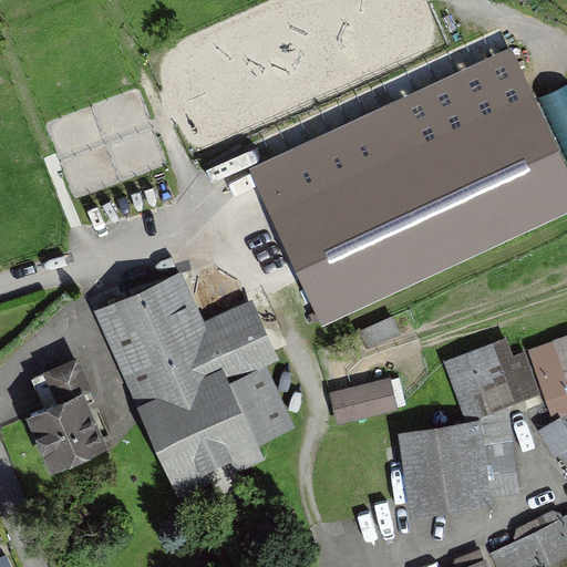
[(566,160),(513,43),(250,164),(323,320),(566,207),(566,160)]
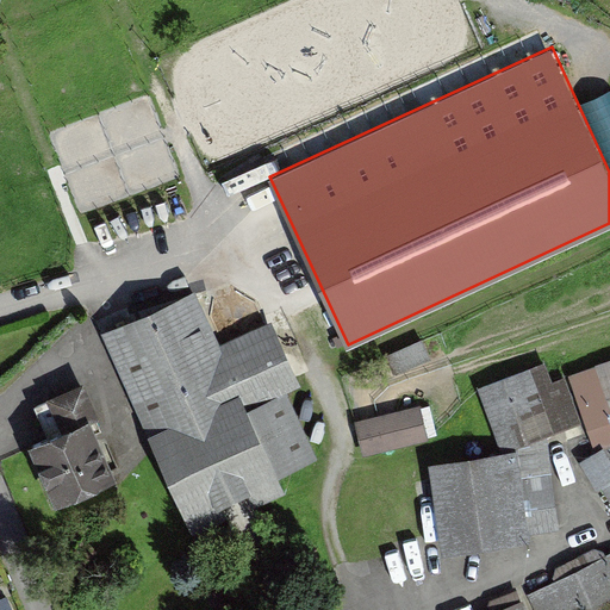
[(285,493),(278,478),(318,460),(288,394),(302,388),(272,323),(221,347),(195,292),(101,335),(191,535),(285,493)]
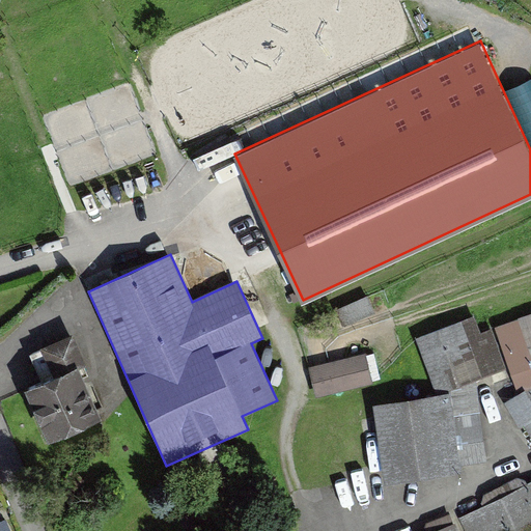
[(530,315),(496,328),(520,394),(505,402),(522,428),(524,427),(530,438),(530,484),(529,485),(527,481),(519,478),(484,496),(482,503),(483,506),(459,518),(465,530),(513,530),(530,523),(530,315)]
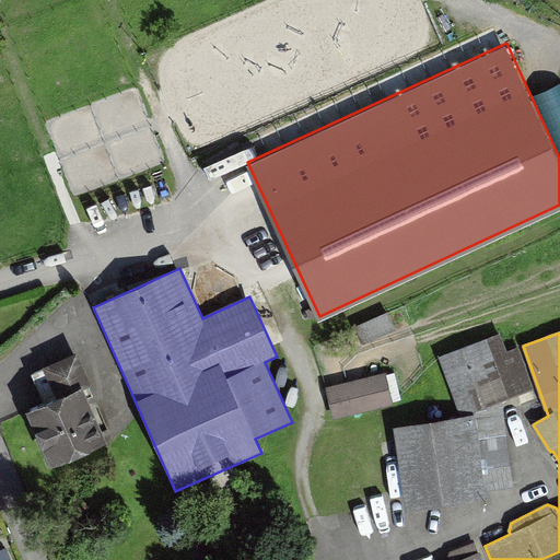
[(488,499),(487,491),(517,487),(505,401),(535,391),(518,348),(508,352),(501,334),(440,358),(463,416),(394,427),(396,441),(313,455),(322,510),(405,496),(407,512),(488,499)]
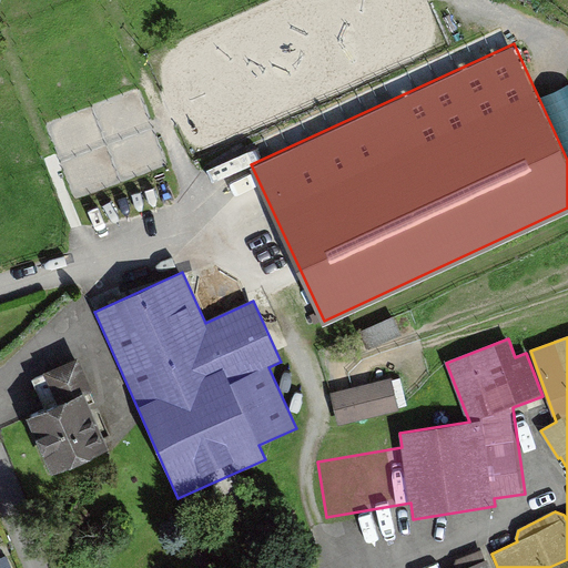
[(78,361),(32,381),(44,411),(24,419),(50,476),(107,450),(87,406),(95,402),(78,361)]
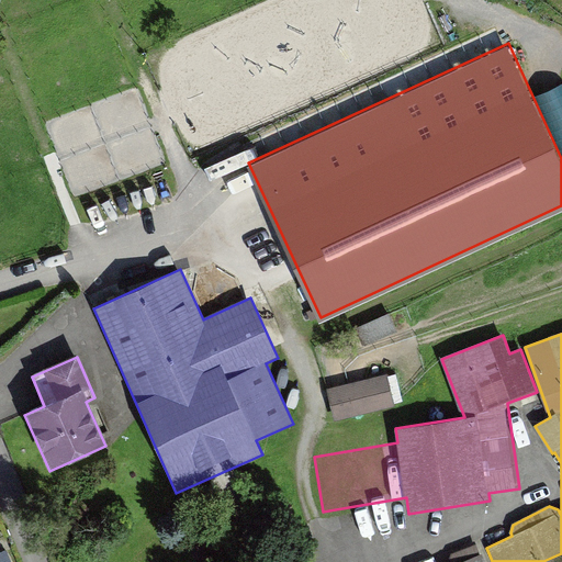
[(386,374),(327,389),(335,422),(395,406),(386,374)]
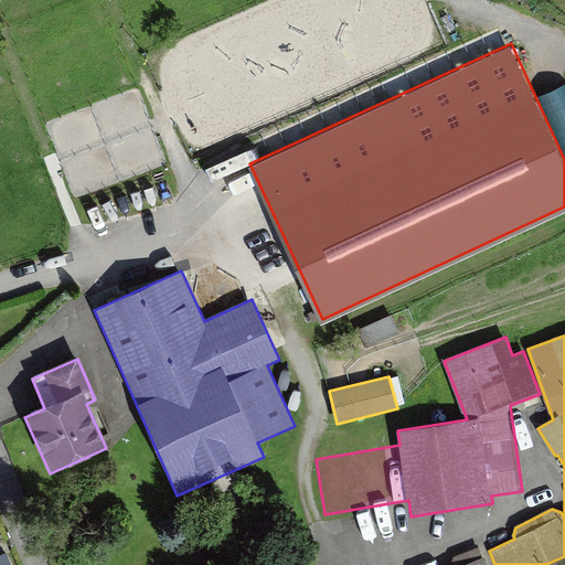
[(487,564),(480,547),(454,557),(451,563),(451,564),(487,564)]
